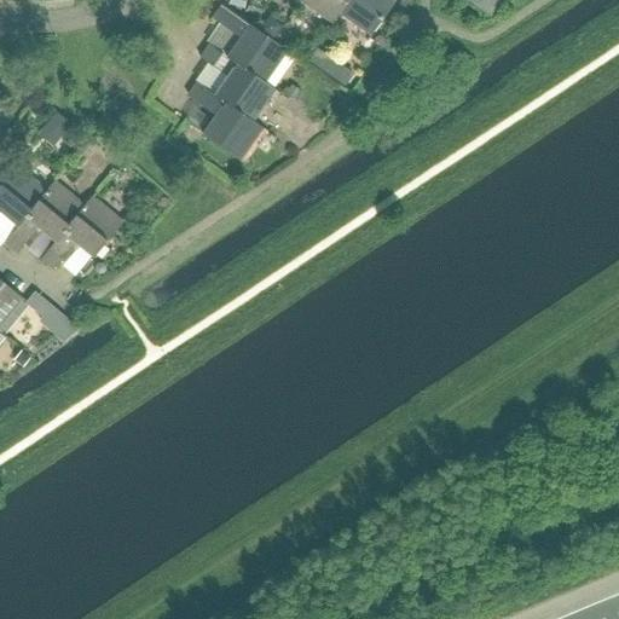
[(299,0),(296,4),(298,5),(301,0),(333,22),(329,27),(330,28),(341,13),(340,12),(347,0),(299,0)]
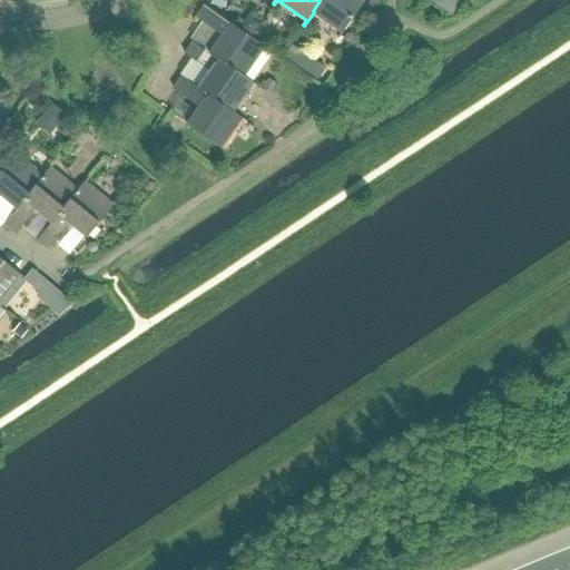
[(320,0),(313,11),(314,12),(341,31),(337,36),(338,37),(364,0),(320,0)]
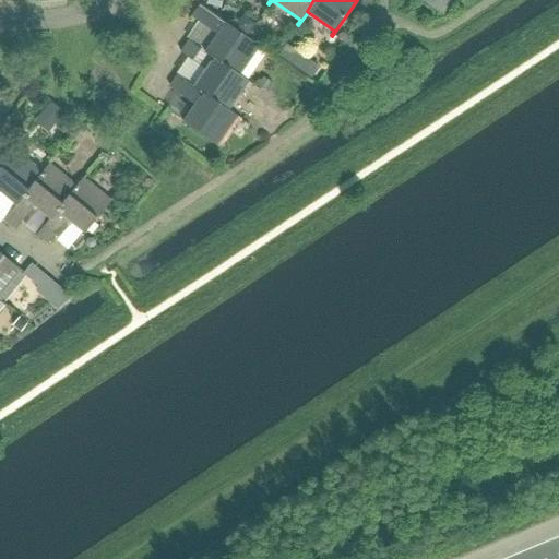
[(218,33),(206,50),(205,51),(214,58),(215,58),(239,74),(240,74),(260,46),(264,49),(264,48),(201,3),(192,16),(204,24),(218,33)]
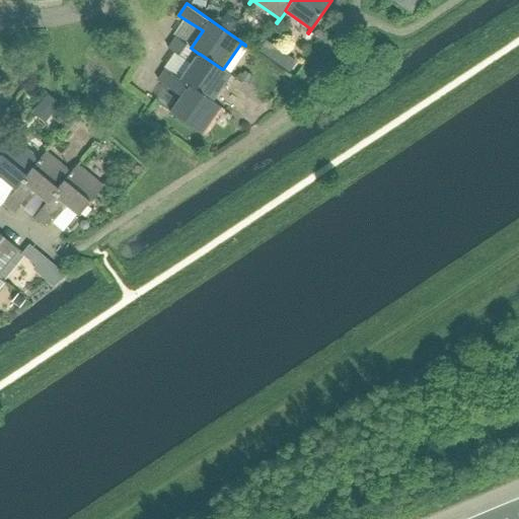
[(235,77),(223,69),(222,69),(200,54),(199,54),(191,48),(192,47),(175,36),(168,48),(192,64),(180,79),(180,80),(189,86),(190,85),(212,101),(213,101),(231,75),(235,78),(235,77)]
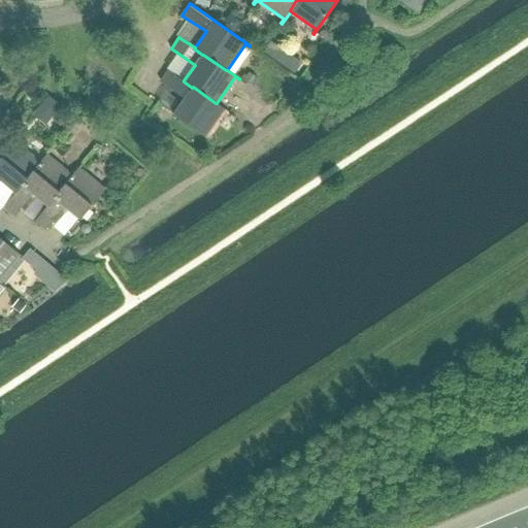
[(229,111),(217,103),(216,103),(193,87),(192,88),(184,81),(184,80),(168,70),(160,81),(171,89),(172,89),(185,98),(173,114),(209,139),(210,138),(206,135),(224,109),(228,112),(229,111)]
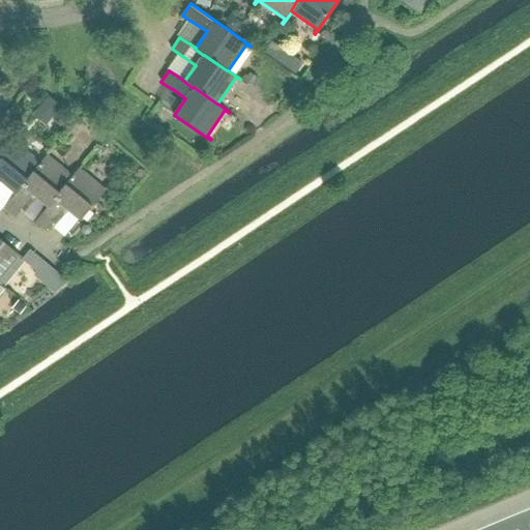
[(0,180),(16,194),(17,194),(24,185),(23,185),(40,164),(40,163),(16,142),(19,139),(18,138),(0,158),(0,180)]
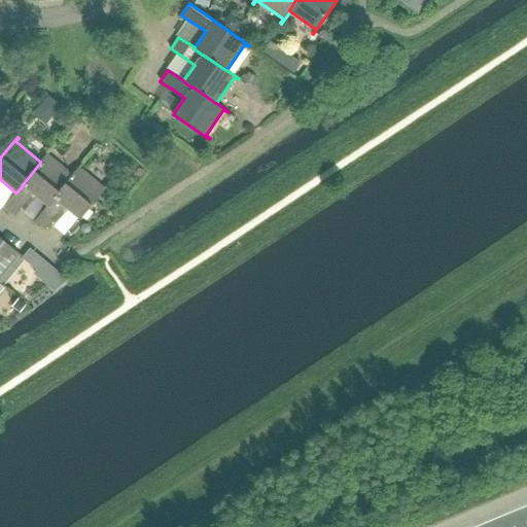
[(49,149),(40,162),(40,163),(23,184),(24,184),(16,192),(15,192),(3,207),(13,216),(24,205),(23,204),(32,192),(47,205),(48,206),(56,198),(55,197),(73,175),(72,175),(47,154),(51,150),(49,149)]
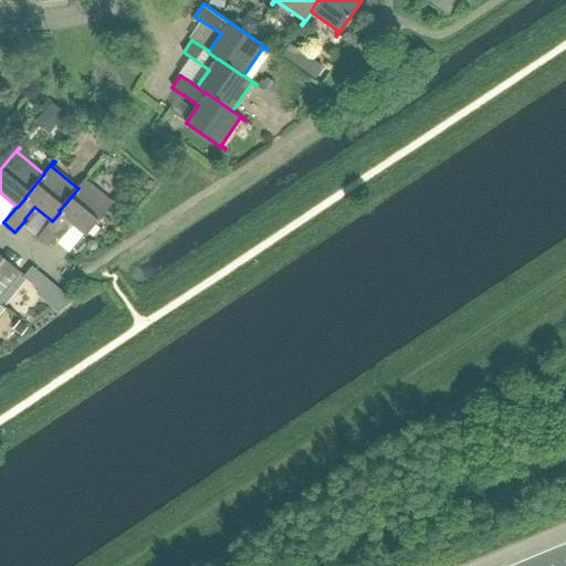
[(74,251),(80,244),(117,199),(115,198),(112,201),(85,179),(90,176),(88,175),(77,188),(79,188),(59,211),(60,212),(52,221),(51,220),(38,236),(50,245),(60,234),(60,233),(70,221),(85,234),(73,250),(74,251)]
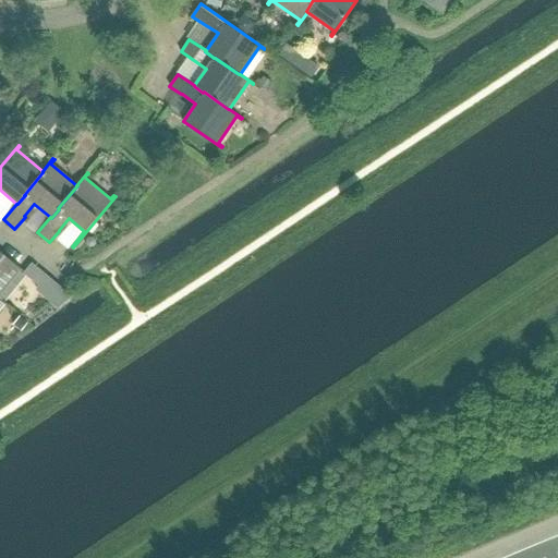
[(0,298),(2,300),(2,299),(0,296),(0,293),(20,270),(24,274),(25,273),(0,251),(0,298)]
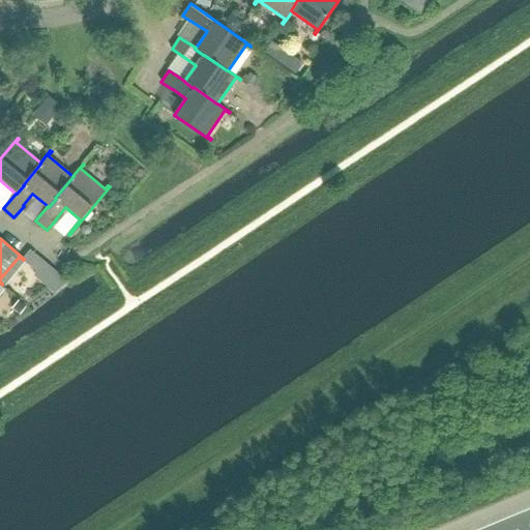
[(31,251),(24,259),(23,260),(42,275),(50,266),(31,251)]
